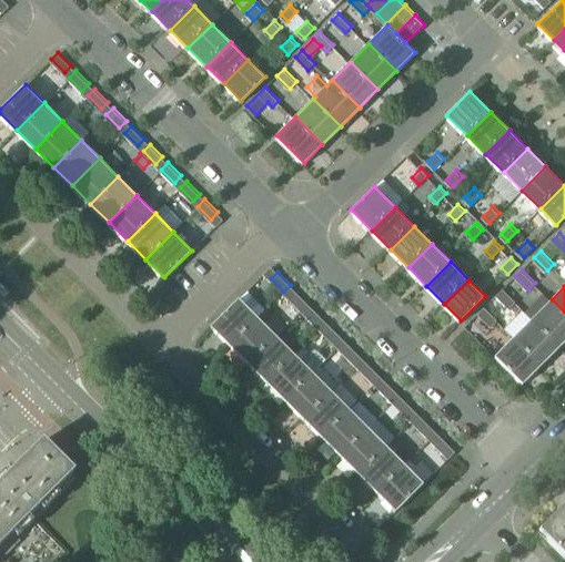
[(504,287),(497,294),(511,307),(517,300),(504,287)]
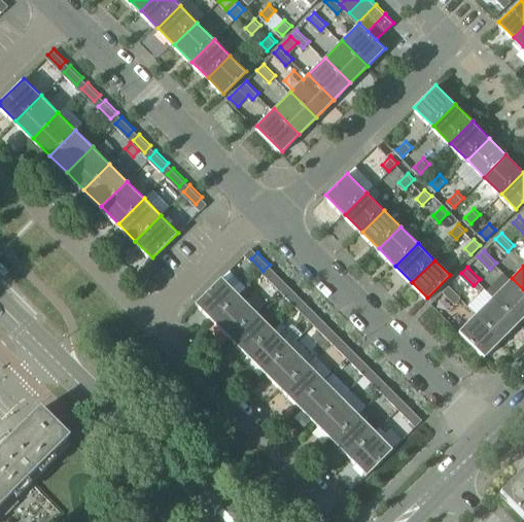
[(268,276),(280,288),(287,282),(274,270),(268,276)]
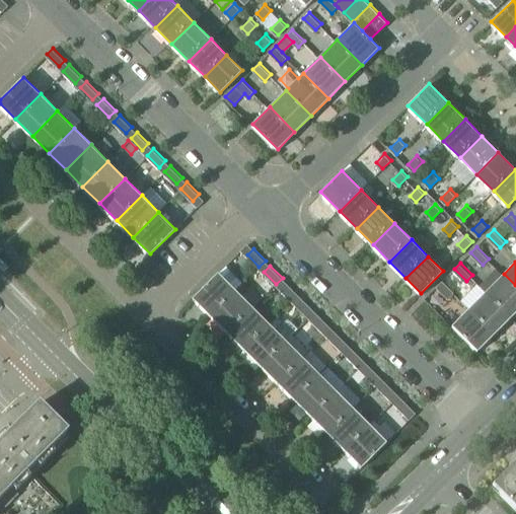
[(194,297),(211,314),(235,289),(219,273),(194,297)]
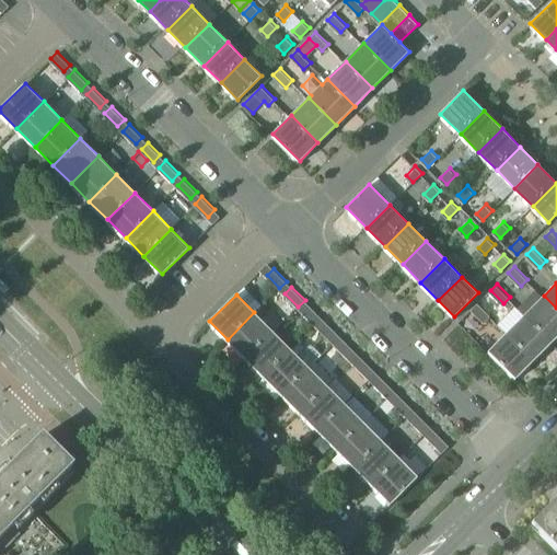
[(556,308),(544,296),(526,313),(554,340),(556,337),(556,308)]
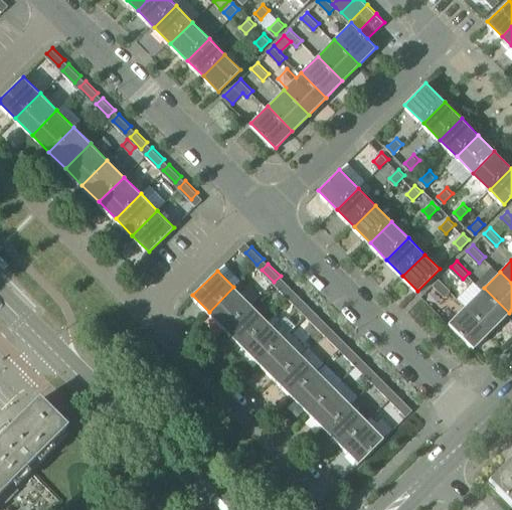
[(281,276),(274,282),(291,298),(297,292),(281,276)]
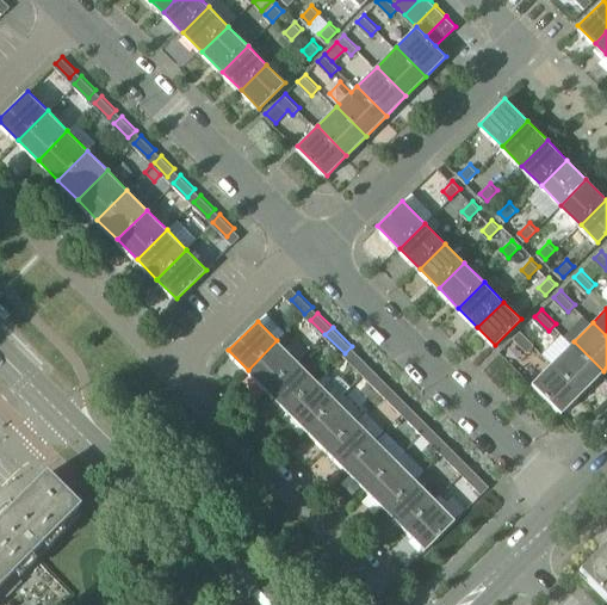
[(521,329),(514,337),(528,350),(536,343),(521,329)]
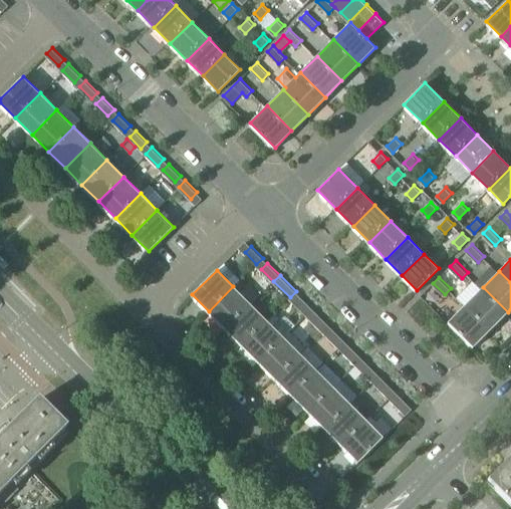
[(209,311),(225,328),(250,303),(240,293),(247,286),(241,279),(233,286),(209,311)]
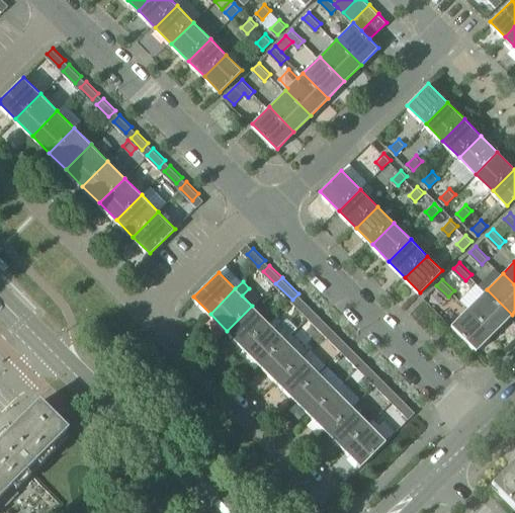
[(487,289),(469,307),(495,332),(512,315),(487,289)]
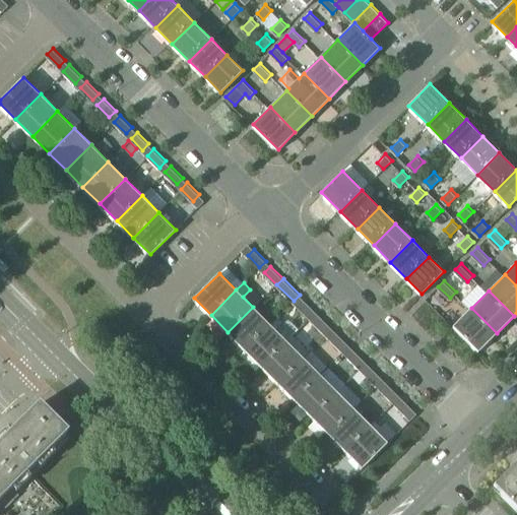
[(298,306),(309,317),(316,311),(304,300),(298,306)]
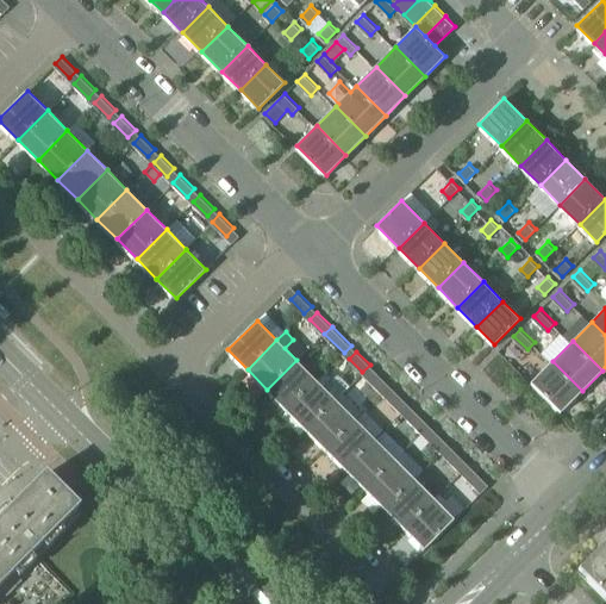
[(267,390),(287,409),(317,379),(297,360),(267,390)]
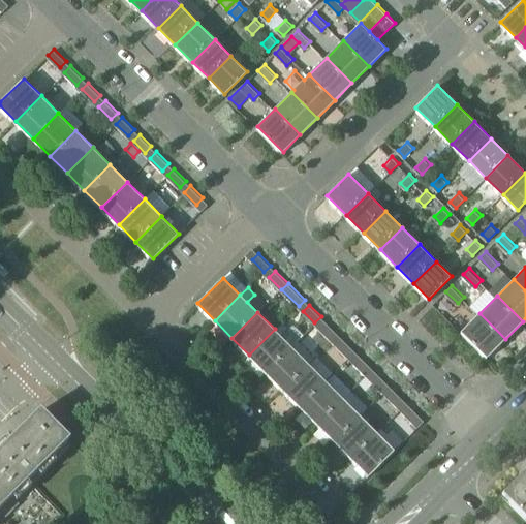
[(505,339),(480,313),(462,331),(488,357),(505,339)]
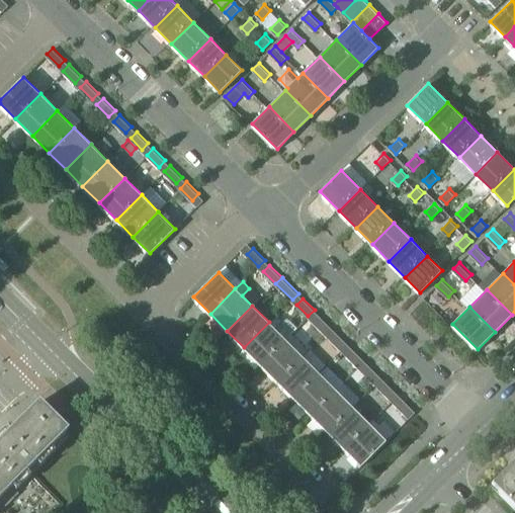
[(315,310),(308,316),(326,333),(332,327),(315,310)]
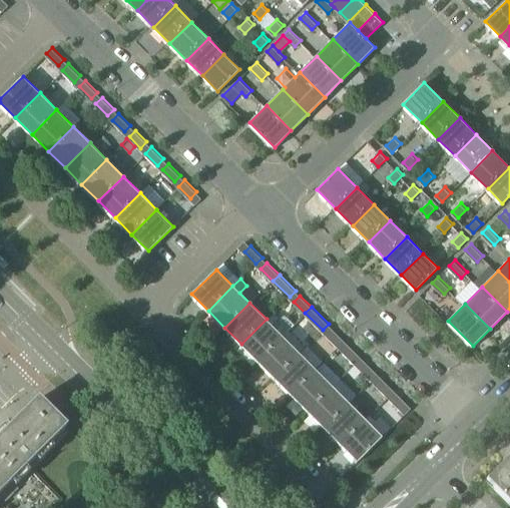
[(241,344),(258,360),(283,336),(273,326),(282,317),(275,311),(267,319),(241,344)]
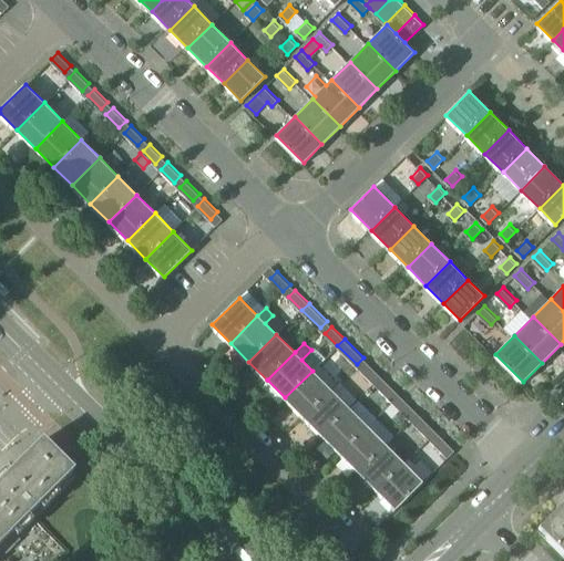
[(381,376),(369,363),(362,370),(375,383),(381,376)]
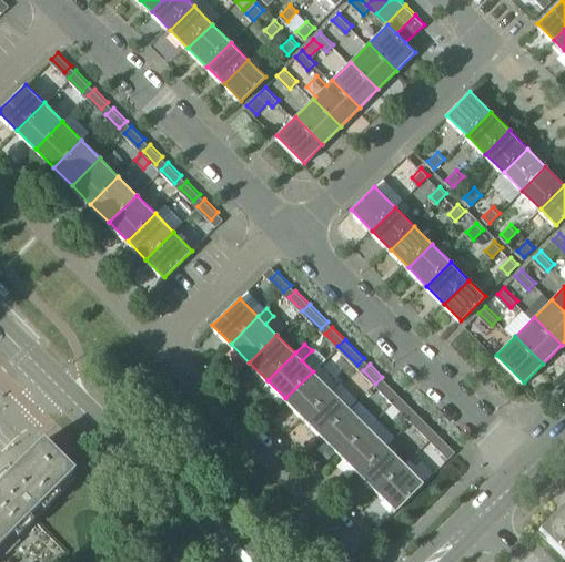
[(285,398),(304,417),(332,390),(313,371),(285,398)]
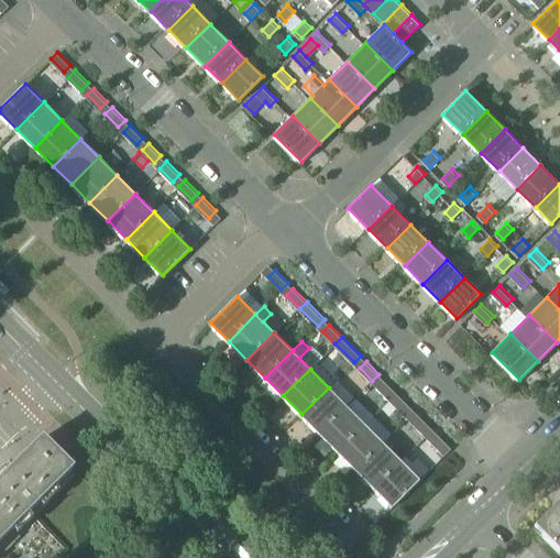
[(397,392),(384,379),(377,386),(391,400),(397,392)]
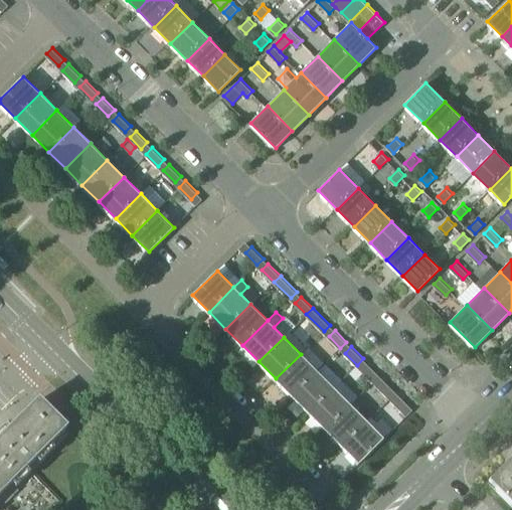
[(276,378),(293,395),(317,370),(322,366),(320,365),(325,360),(320,356),(316,360),(317,361),(313,366),(301,354),(276,378)]
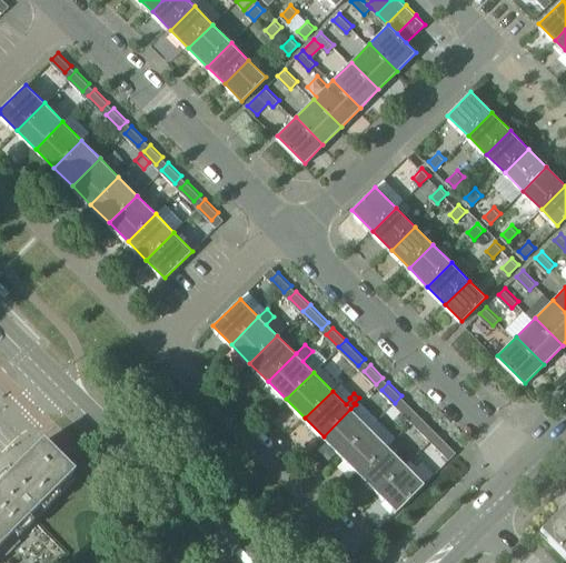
[(419,414),(407,401),(400,408),(413,421),(419,414)]
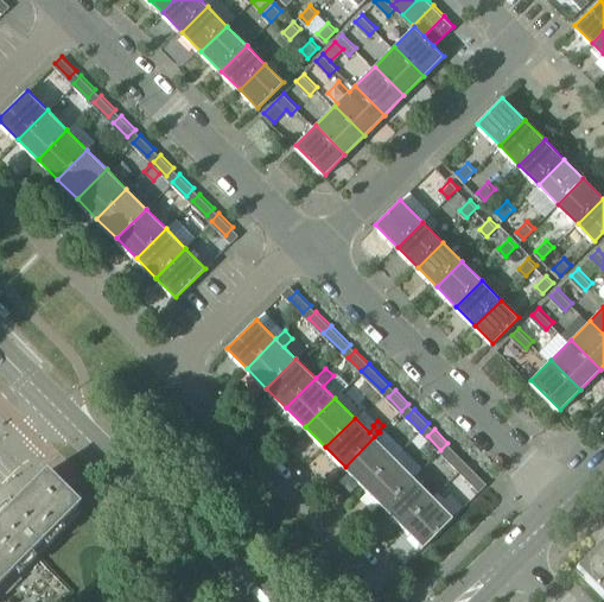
[(345,467),(364,487),(394,457),(374,437),(345,467)]
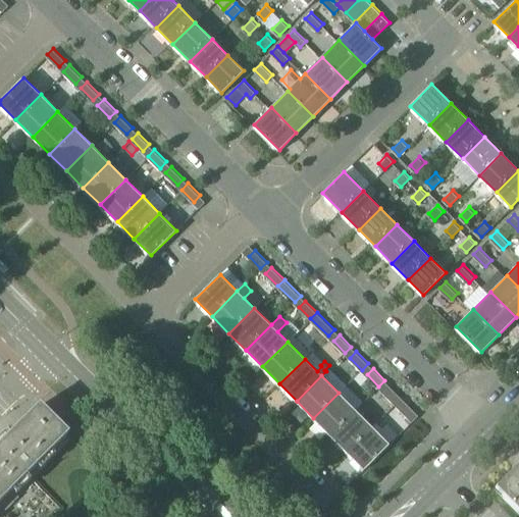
[(402,397),(390,384),(383,392),(396,404),(402,397)]
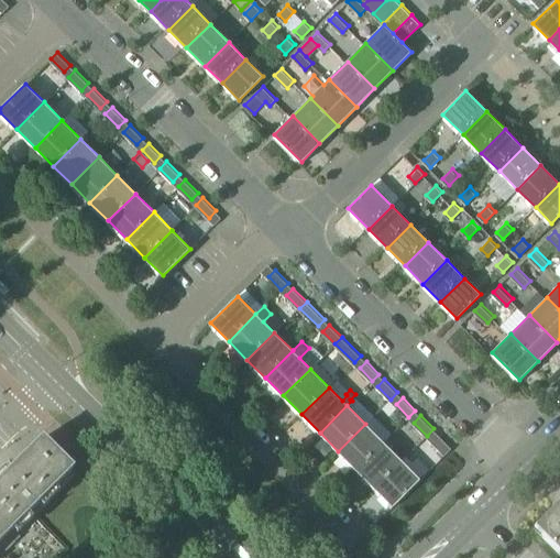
[(338,451),(357,469),(383,441),(365,424),(338,451)]
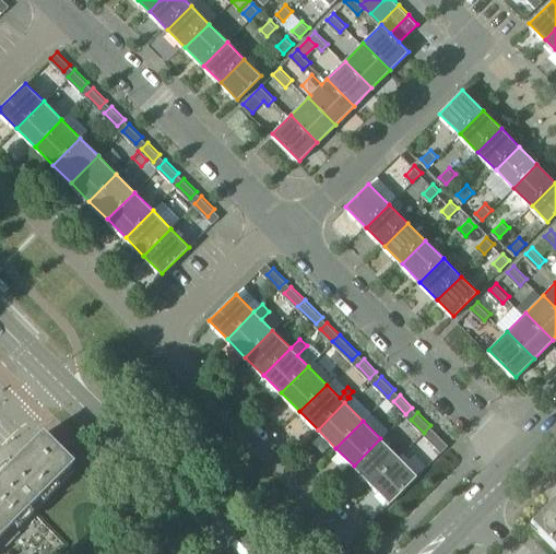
[(428,437),(441,450),(449,444),(436,431),(428,437)]
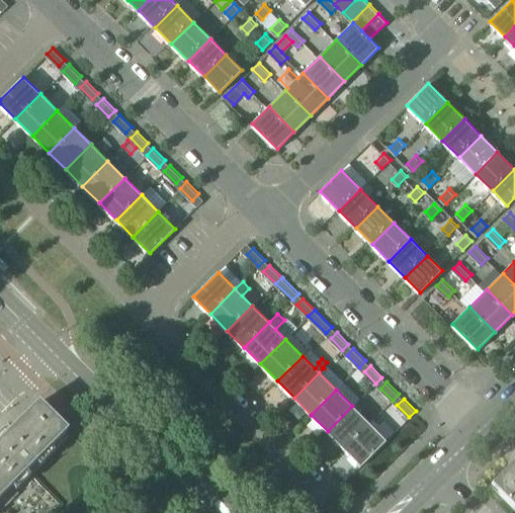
[(40,400),(0,439),(0,496),(69,428),(40,400)]
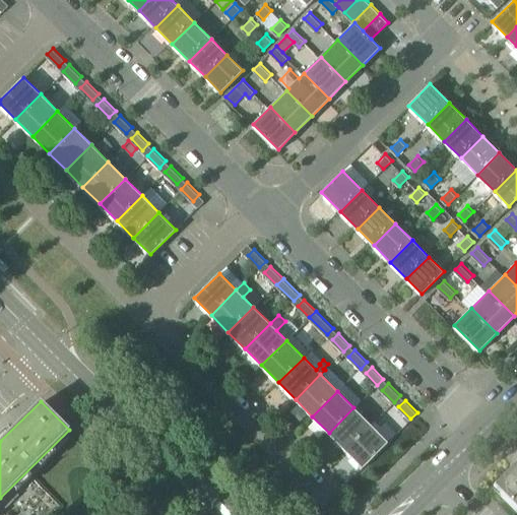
[(329,433),(346,450),(371,425),(353,407),(329,433)]
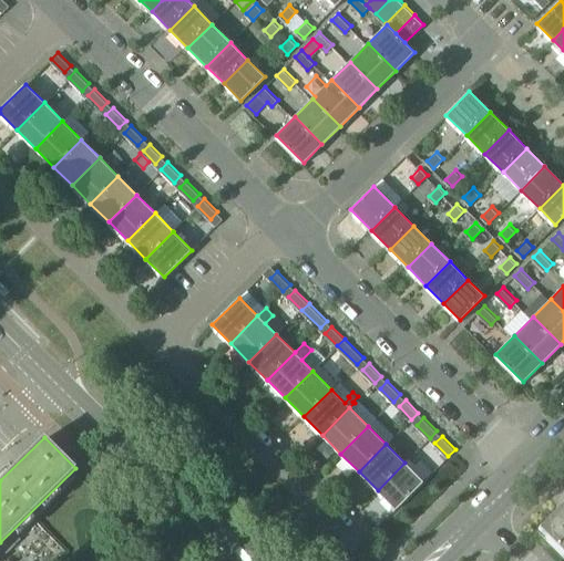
[(404,463),(378,490),(396,509),(423,481),(404,463)]
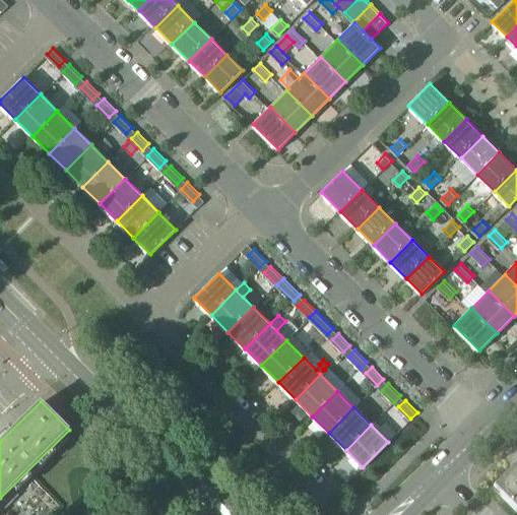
[(516,461),(496,484),(495,484),(494,485),(516,507),(516,461)]
